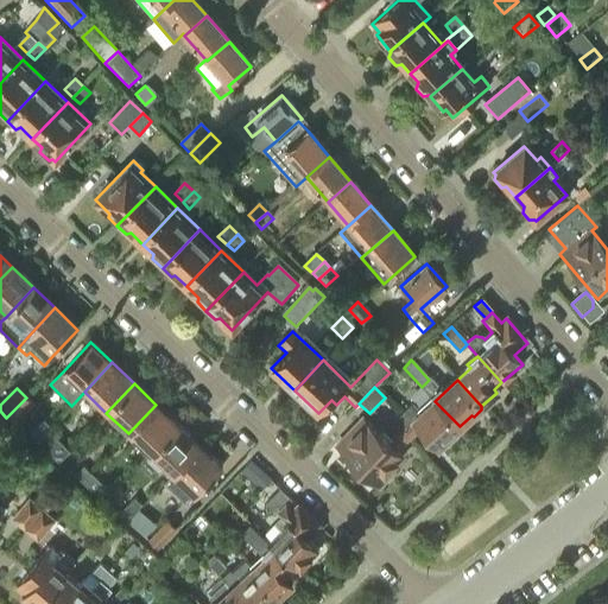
[(457,428),(460,426),(435,401),(424,388),(399,413),(409,425),(403,431),(410,439),(423,427),(438,445),(449,436),(451,437),(458,431),(457,428)]
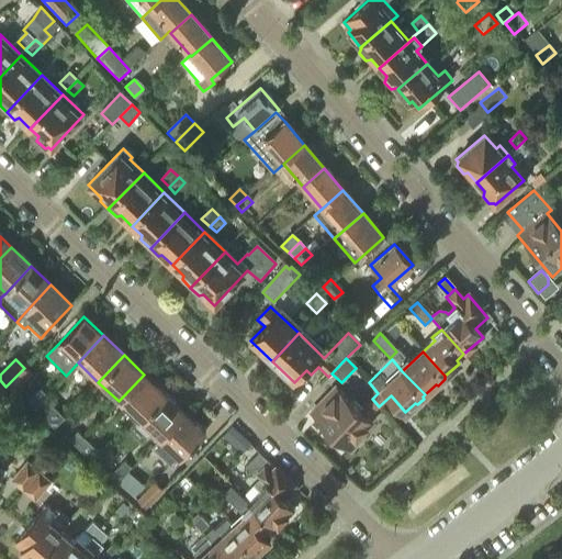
[(32,376),(24,368),(6,387),(14,394),(32,376)]
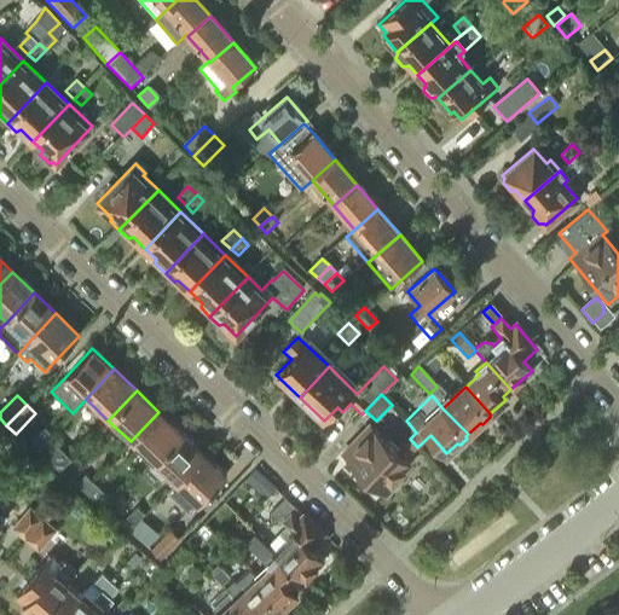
[(180,433),(158,412),(131,441),(152,463),(180,433)]
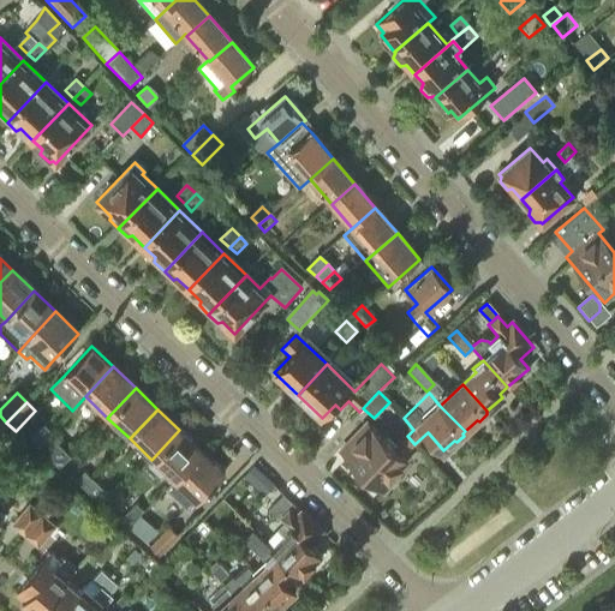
[(401,456),(415,444),(407,436),(393,448),(368,425),(340,454),(381,493),(392,483),(388,480),(406,461),(401,456)]
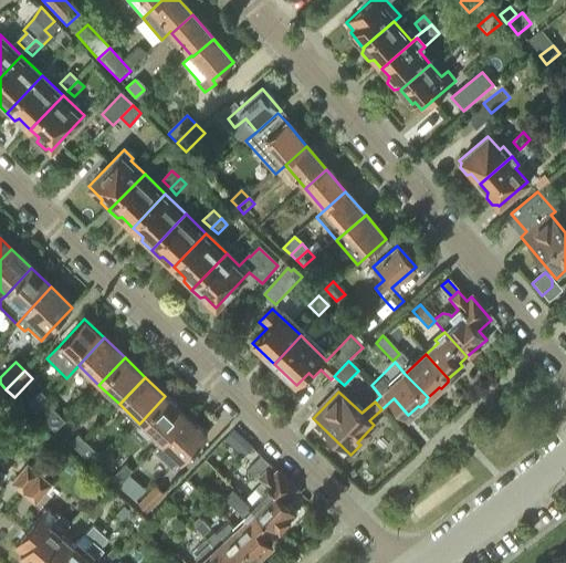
[(41,393),(34,399),(27,407),(33,413),(45,402),(48,399),(41,393)]
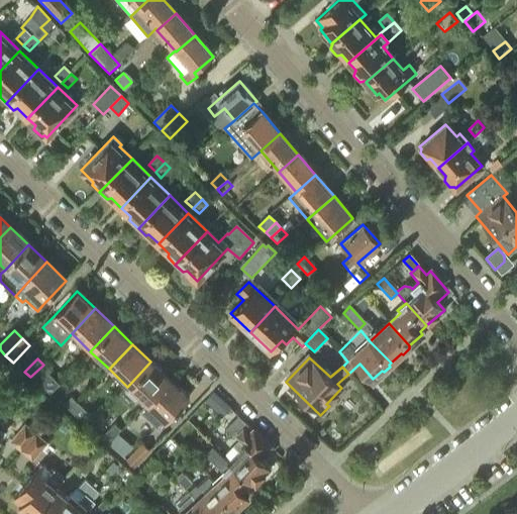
[(127,387),(145,404),(170,379),(150,362),(127,387)]
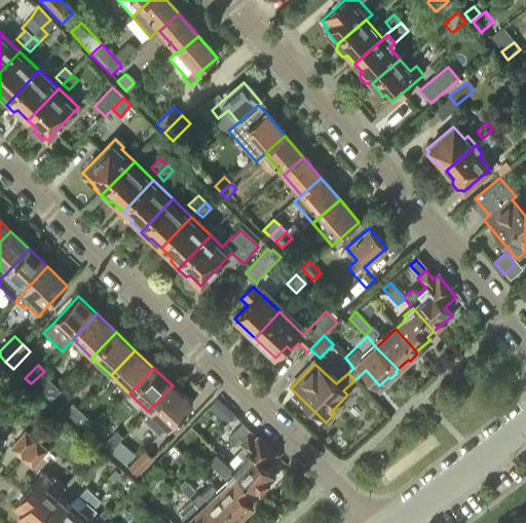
[(61,391),(42,373),(31,383),(51,401),(61,391)]
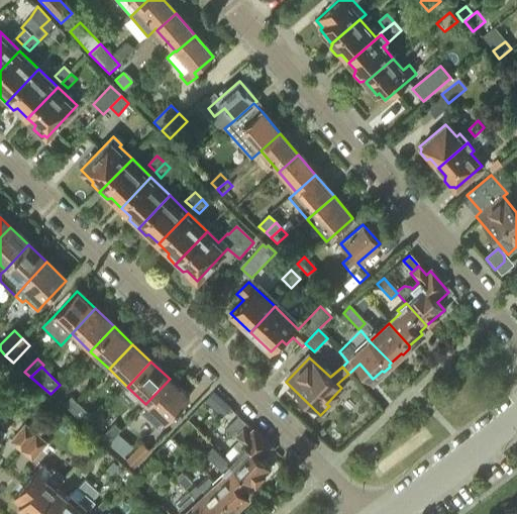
[(189,398),(170,379),(145,404),(166,423),(189,398)]
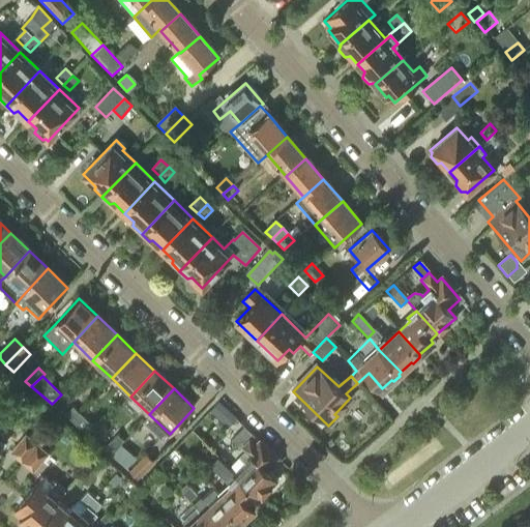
[(217,418),(226,410),(218,404),(211,412),(217,418)]
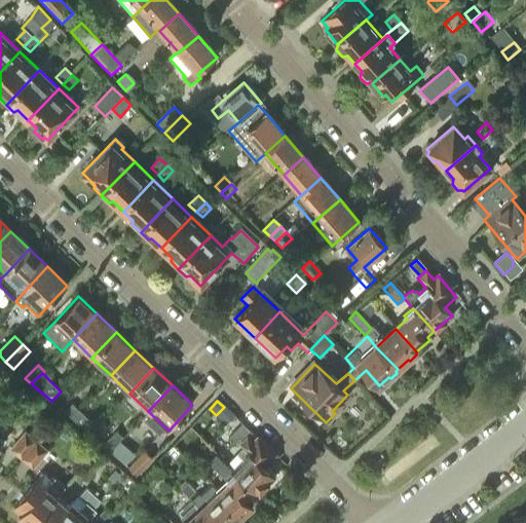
[(65,413),(70,418),(78,410),(72,405),(65,413)]
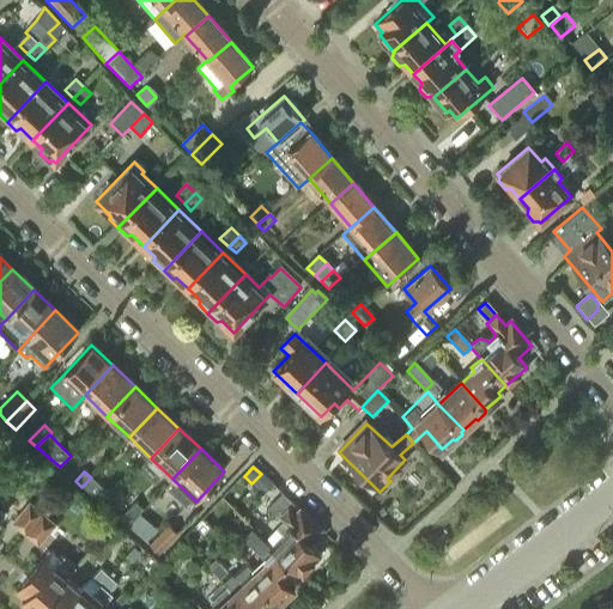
[(98,485),(91,477),(82,487),(90,494),(98,485)]
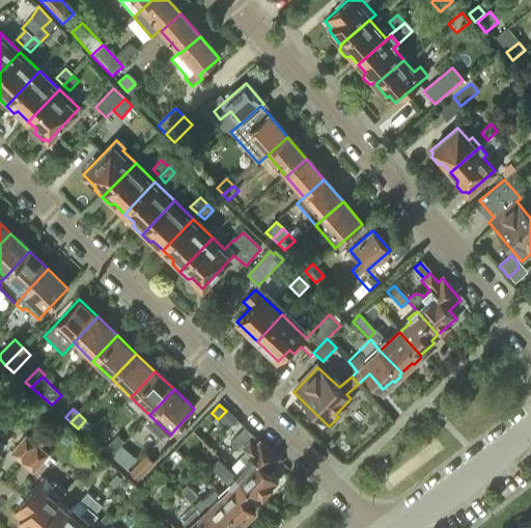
[(247,467),(236,477),(259,500),(277,481),(266,470),(276,460),(245,428),(230,444),(239,453),(242,450),(245,453),(239,459),(247,467)]
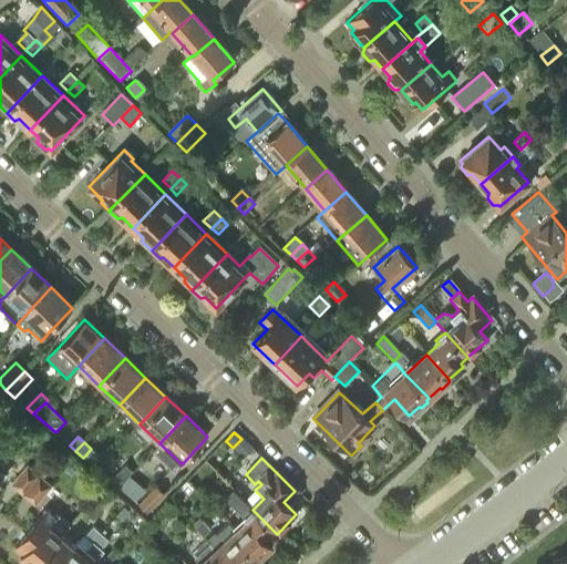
[(40,477),(28,467),(10,486),(22,496),(40,477)]
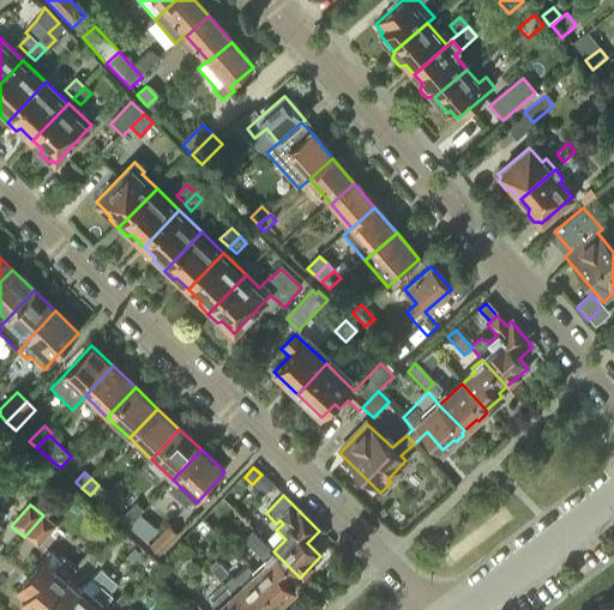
[(121,523),(128,529),(137,519),(130,513),(121,523)]
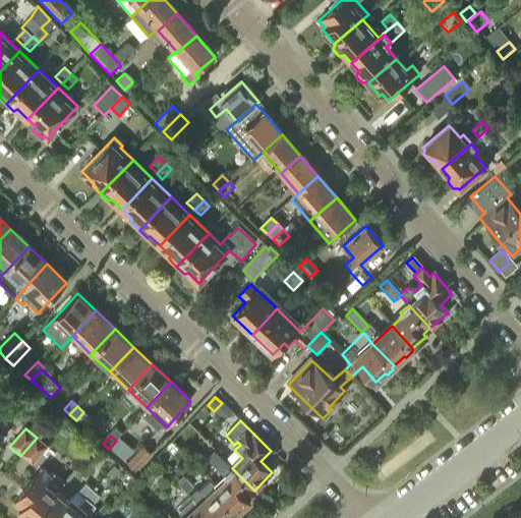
[(20,456),(32,465),(47,447),(37,438),(20,456)]
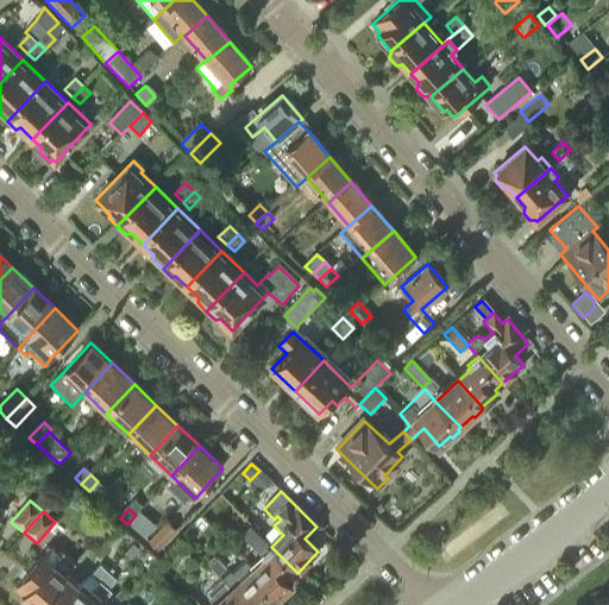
[(143,522),(136,515),(127,524),(135,531),(143,522)]
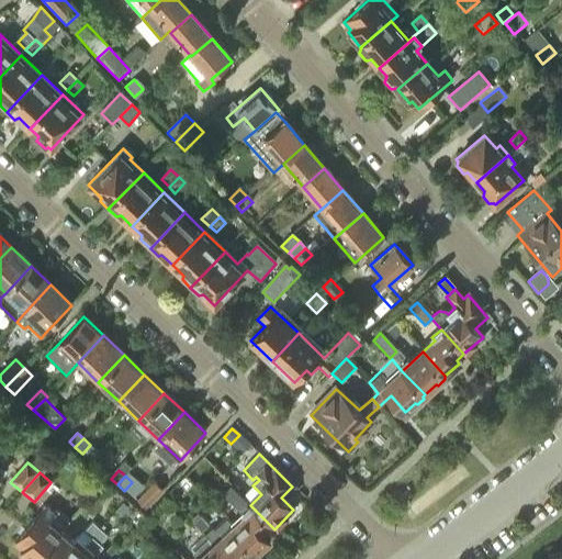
[(155,483),(136,502),(145,511),(164,491),(155,483)]
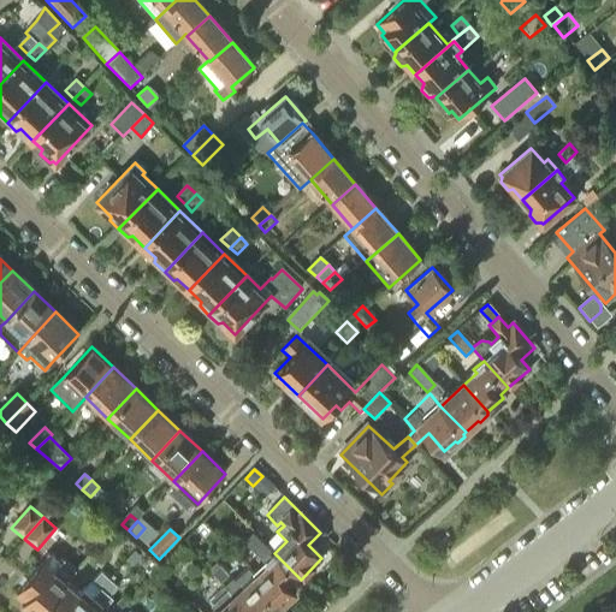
[(294,587),(301,580),(274,553),(261,541),(254,533),(246,540),(255,551),(266,560),(265,562),(268,565),(256,577),(282,602),(296,589),(294,587)]
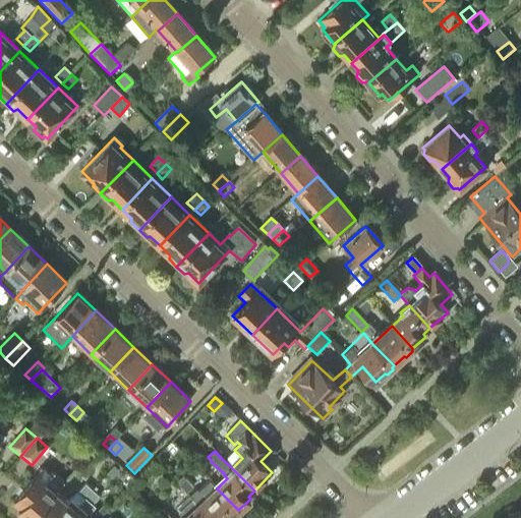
[(34,517),(55,493),(44,483),(50,477),(44,471),(45,470),(42,468),(12,502),(20,508),(18,510),(26,517),(34,517)]
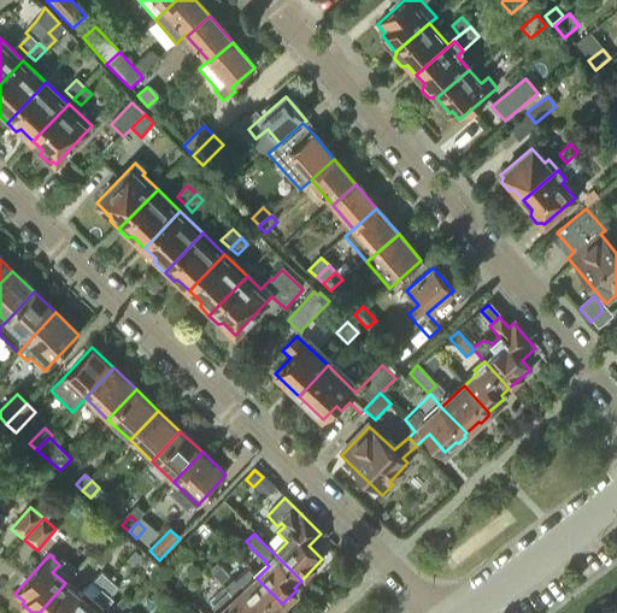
[(229,577),(219,567),(211,576),(221,585),(229,577)]
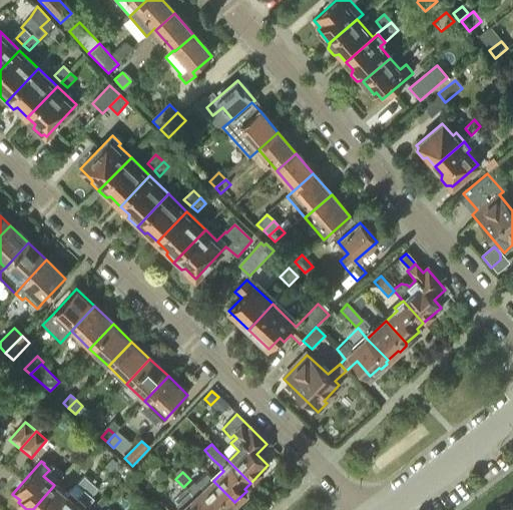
[(226,509),(234,502),(213,481),(212,481),(205,474),(194,485),(201,492),(194,498),(205,509),(226,509)]
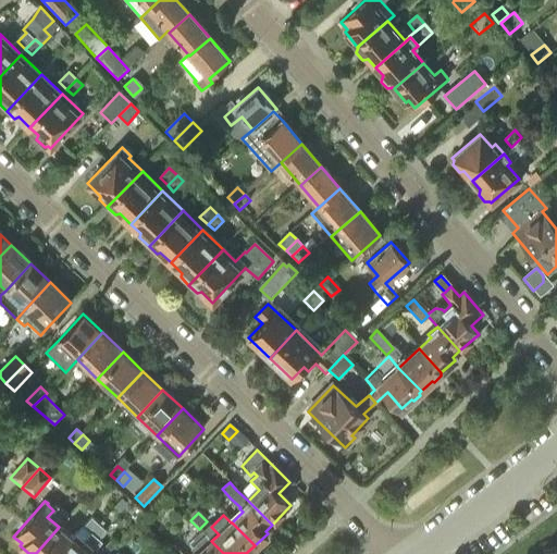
[(90,534),(98,526),(91,519),(84,528),(90,534)]
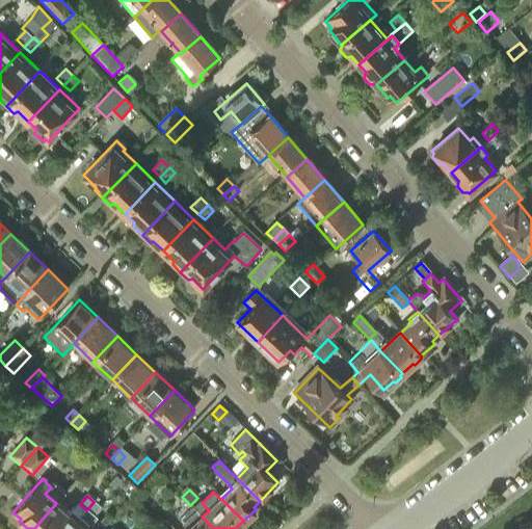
[(94,502),(86,510),(94,517),(101,508),(94,502)]
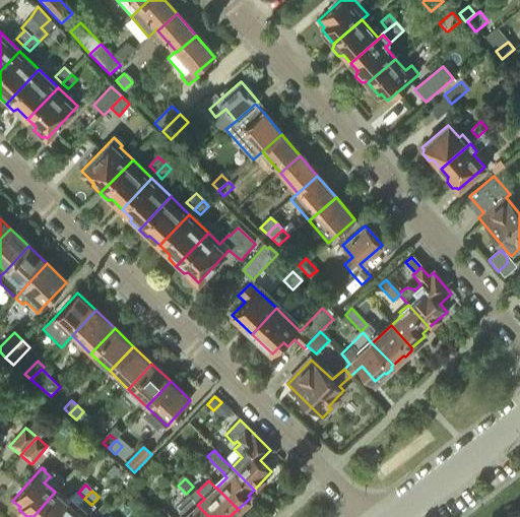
[(67,502),(55,492),(34,516),(67,516),(78,505),(71,498),(67,502)]
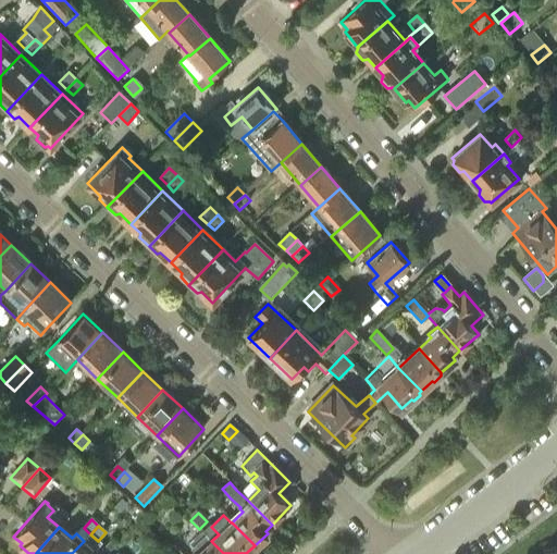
[(223,553),(211,541),(201,532),(188,545),(196,553),(181,553),(174,546),(165,553),(223,553)]
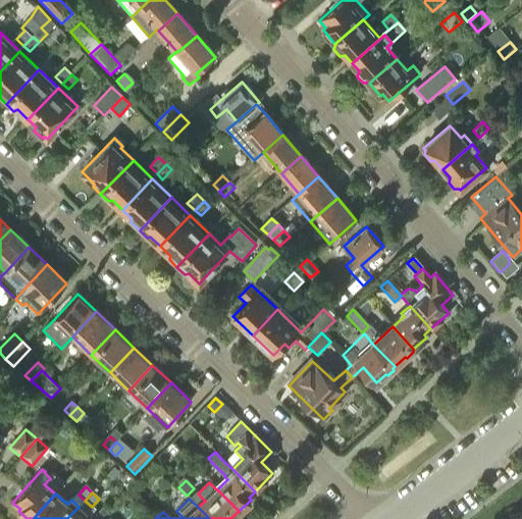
[(88,515),(79,507),(67,518),(84,518),(88,515)]
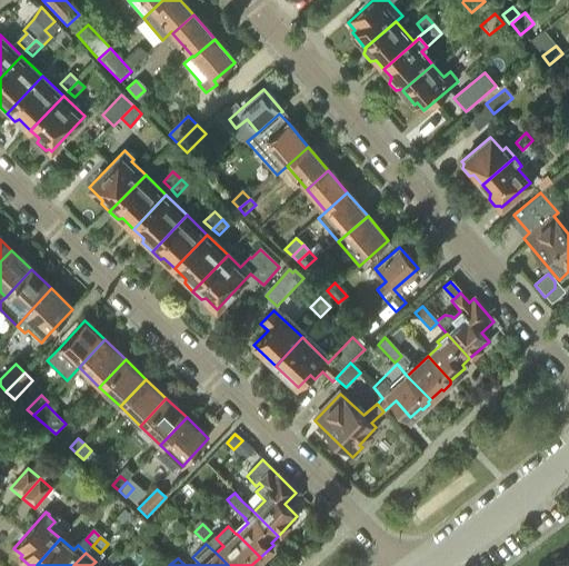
All buildings are outlined.
